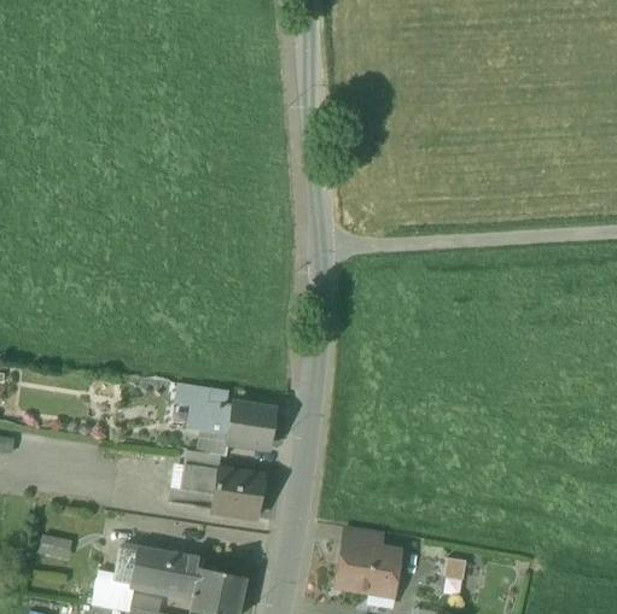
[(228,390),(176,382),(174,402),(190,404),(225,409),(226,403),(228,390)]
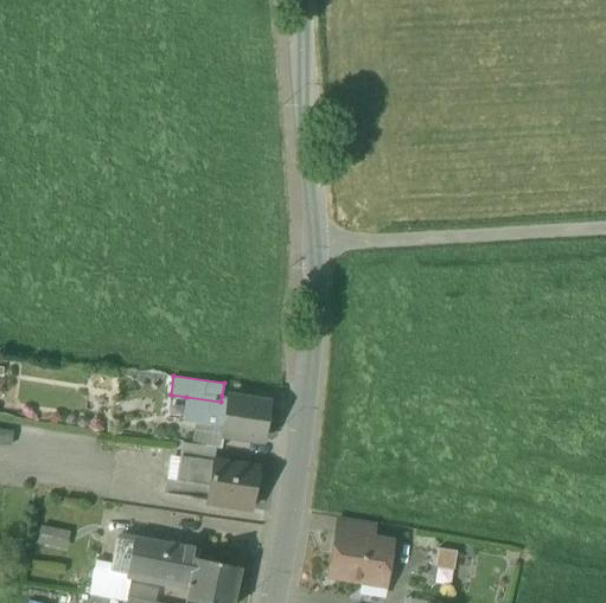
[(186,397),(171,395),(167,417),(183,419),(186,397)]
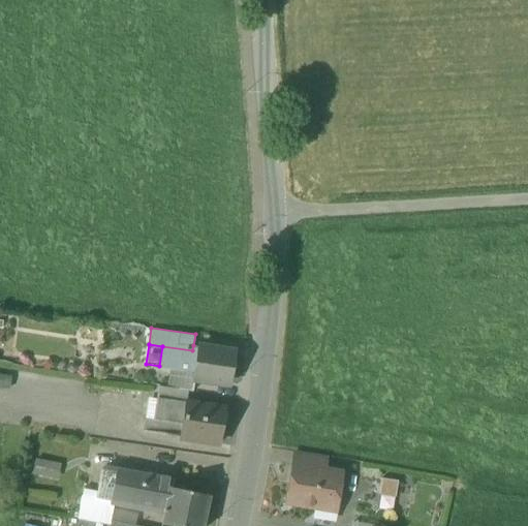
[(192,350),(162,346),(159,366),(173,368),(193,371),(197,346),(193,345),(192,350)]
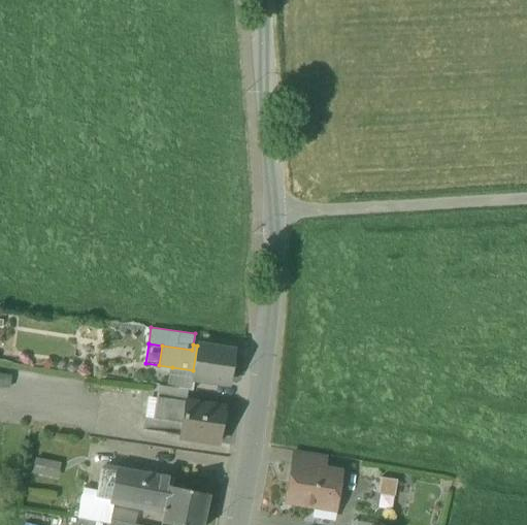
[(232,351),(197,346),(193,370),(193,376),(194,376),(228,382),(232,351)]
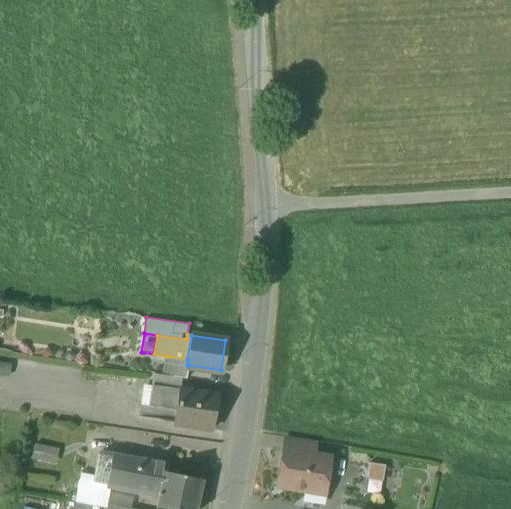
[(187,359),(167,356),(164,374),(183,377),(186,377),(188,365),(187,365),(187,359)]
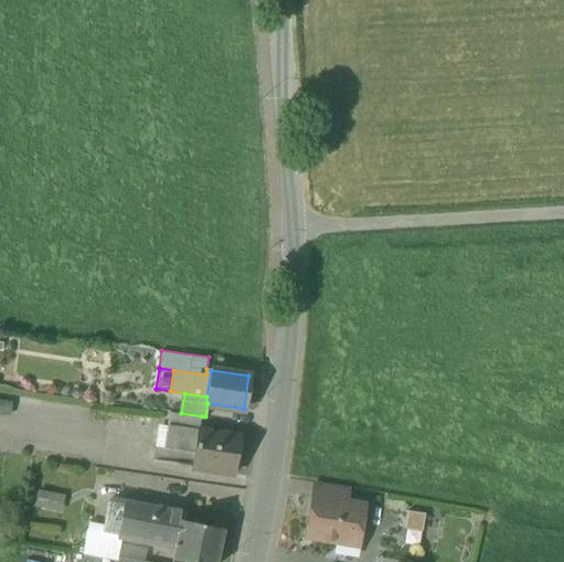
[(181,413),(171,412),(169,424),(200,428),(202,416),(181,413)]
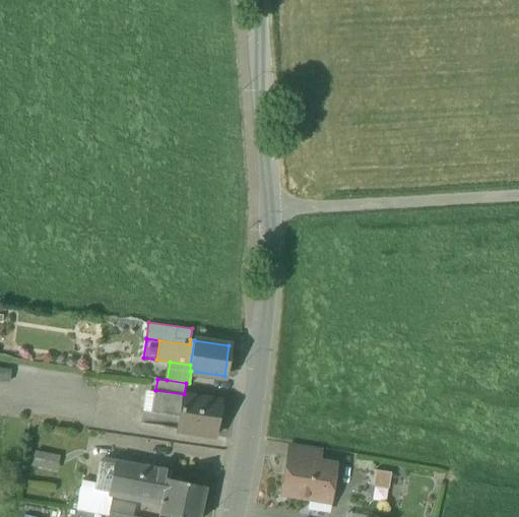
[(184,394),(155,390),(152,410),(180,415),(184,394)]
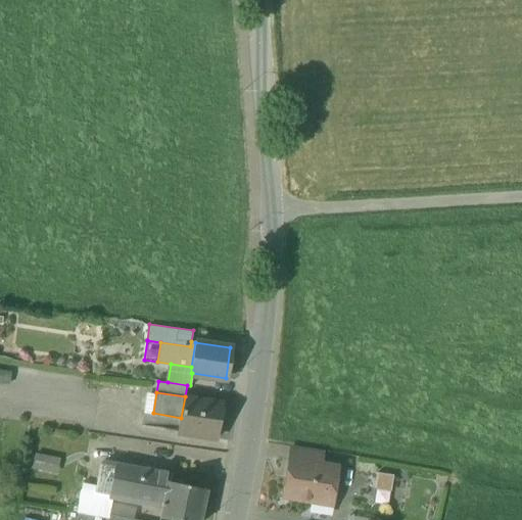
[(223,403),(185,396),(181,418),(179,431),(217,437),(223,403)]
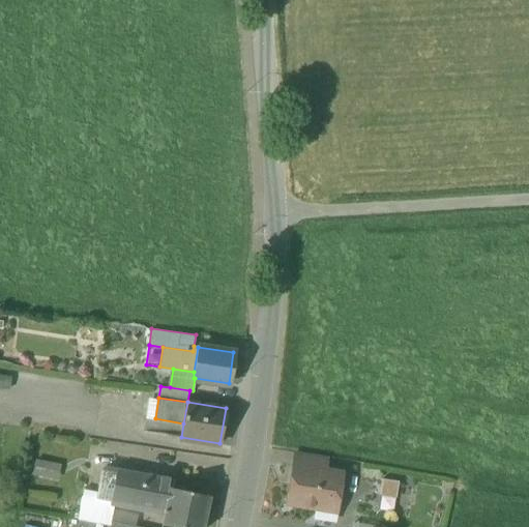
[(325,455),(296,450),(293,464),(322,469),(325,455)]
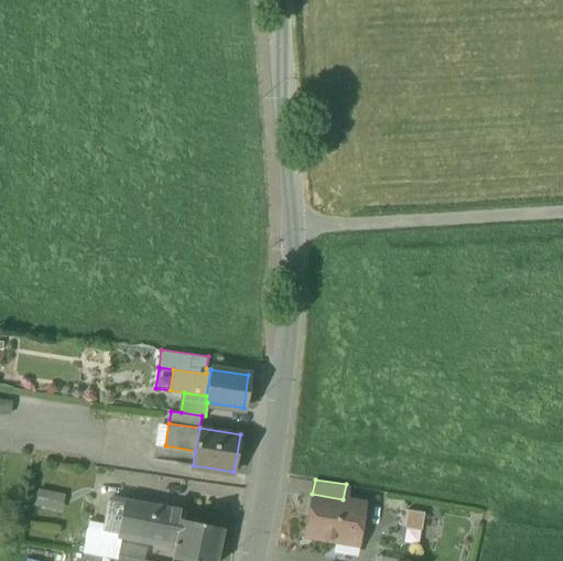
[(67,495),(40,488),(35,505),(63,510),(67,495)]
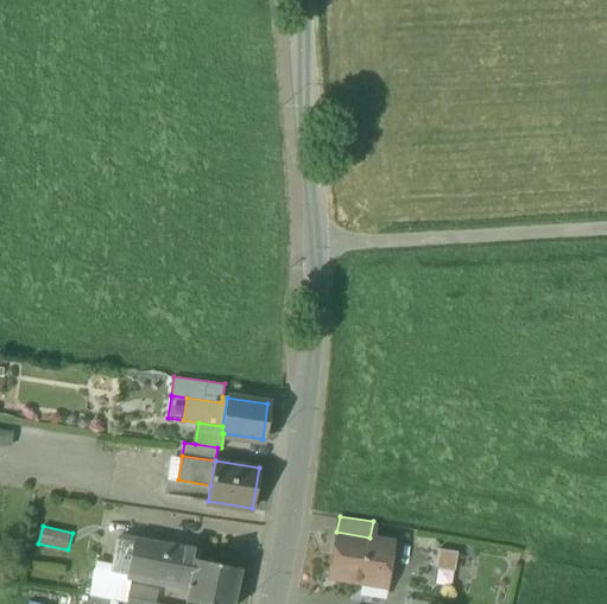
[(336,532),(335,532),(328,574),(362,580),(364,573),(384,577),(390,541),(370,538),(336,532)]
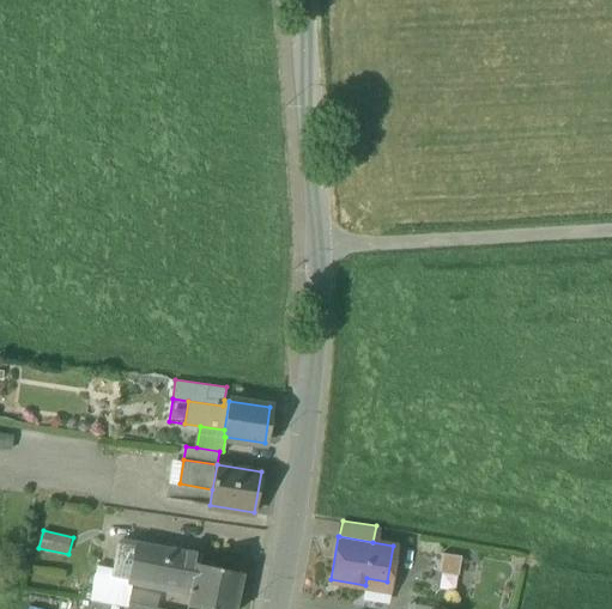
[(138,547),(117,543),(113,568),(111,576),(132,579),(132,577),(138,547)]
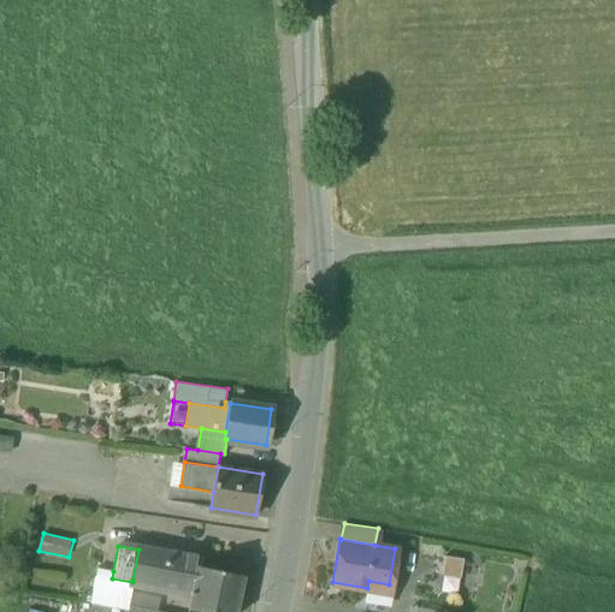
[(200,557),(139,546),(139,550),(132,580),(193,592),(199,566),(200,557)]
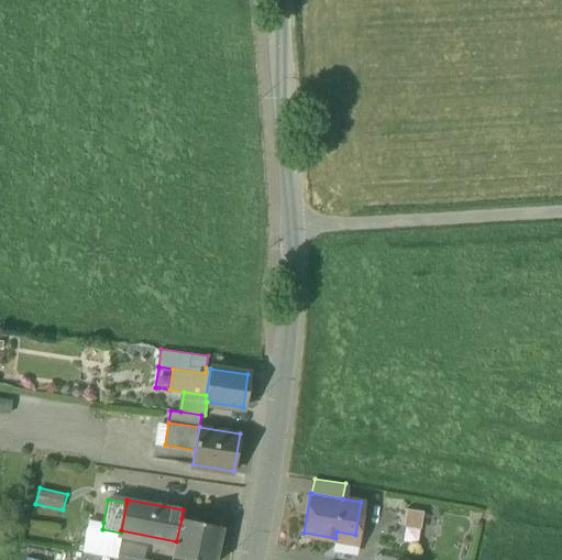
[(419,538),(422,514),(404,511),(400,536),(419,538)]
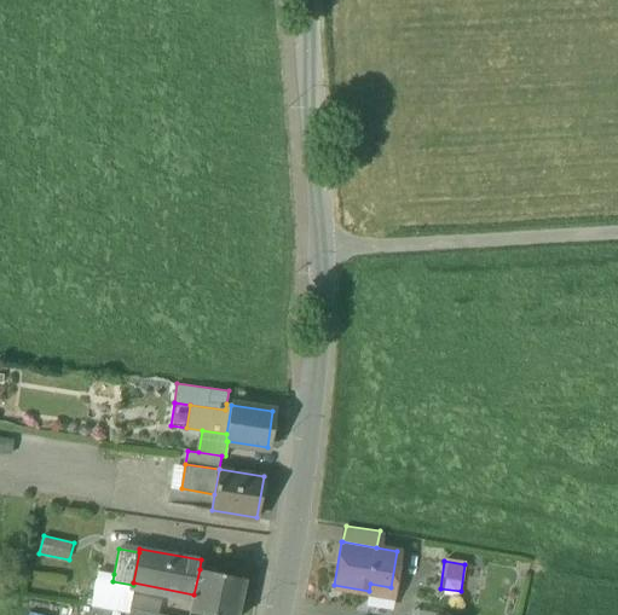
[(200,569),(194,595),(190,611),(208,614),(207,614),(235,614),(243,578),(200,569)]
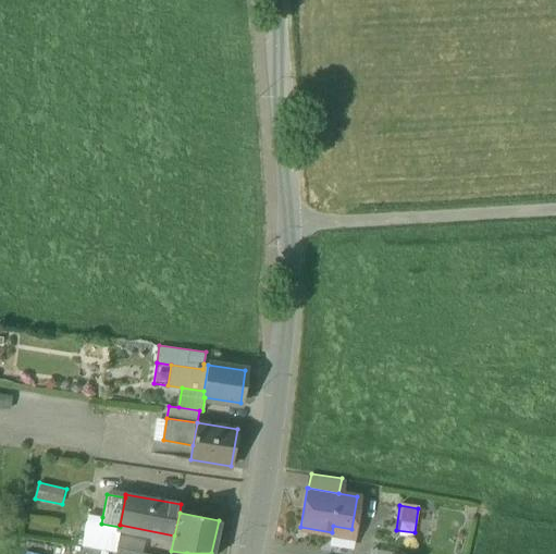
[(93,515),(86,542),(115,549),(119,534),(120,527),(101,524),(102,517),(93,515)]
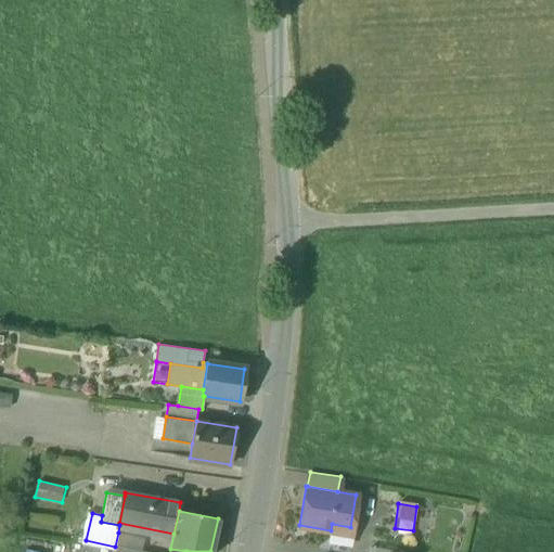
[(118,533),(115,547),(142,551),(144,538),(118,533)]
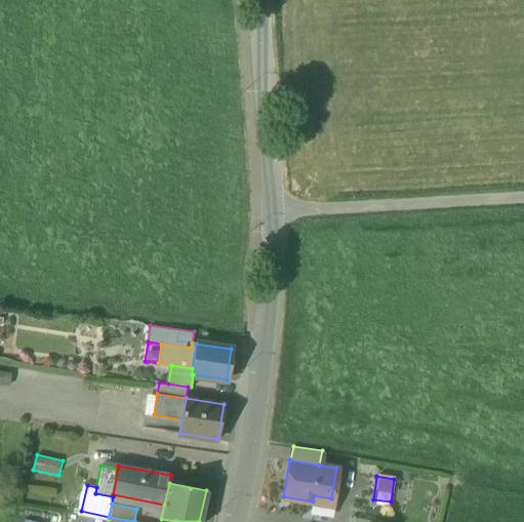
All buildings are outlined.
